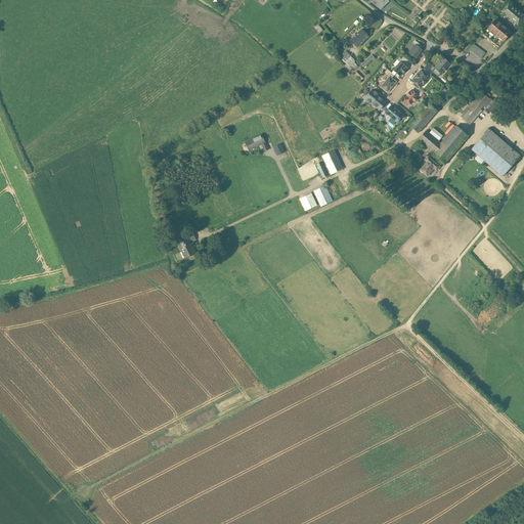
[(387,0),(373,0),(372,1),(381,10),(389,1),(387,0)]
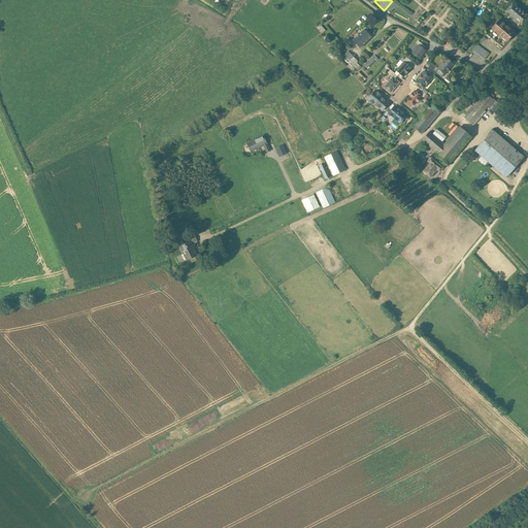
[(527,17),(527,15),(513,3),(505,11),(522,26),(527,17)]
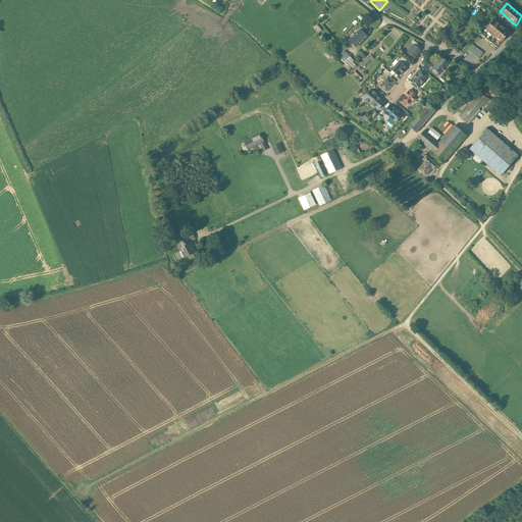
[(509,33),(493,19),(486,29),(494,36),(493,37),(496,39),(497,38),(502,42),(509,33)]
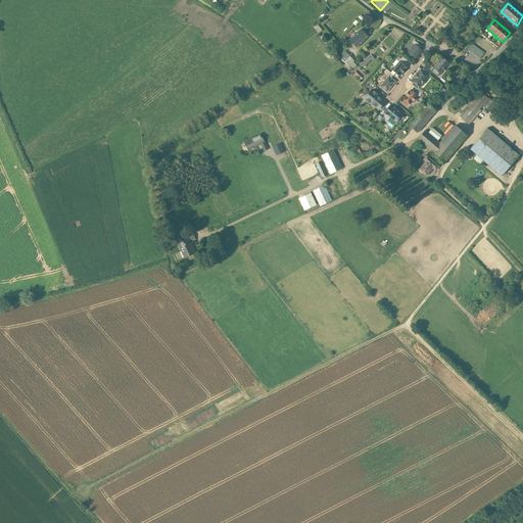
[(322,30),(317,24),(314,27),(319,33),(322,30)]
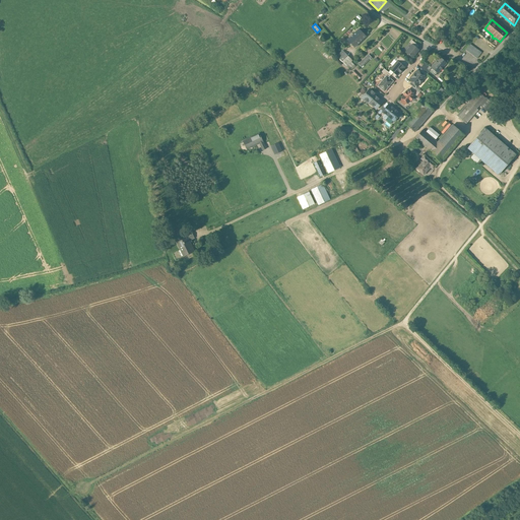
[(359,29),(347,41),(354,48),(366,37),(359,29)]
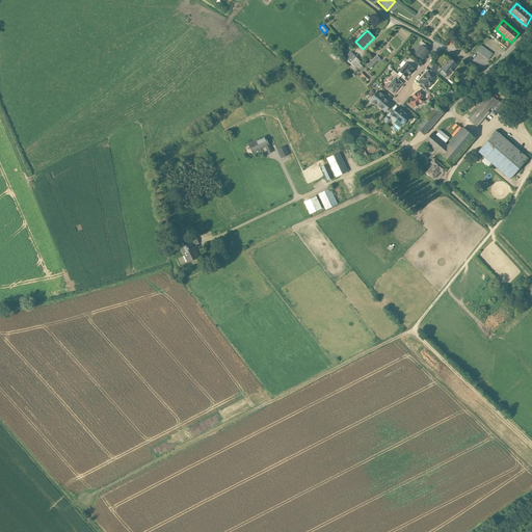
[(428,47),(421,42),(419,44),(422,46),(426,50),(428,47)]
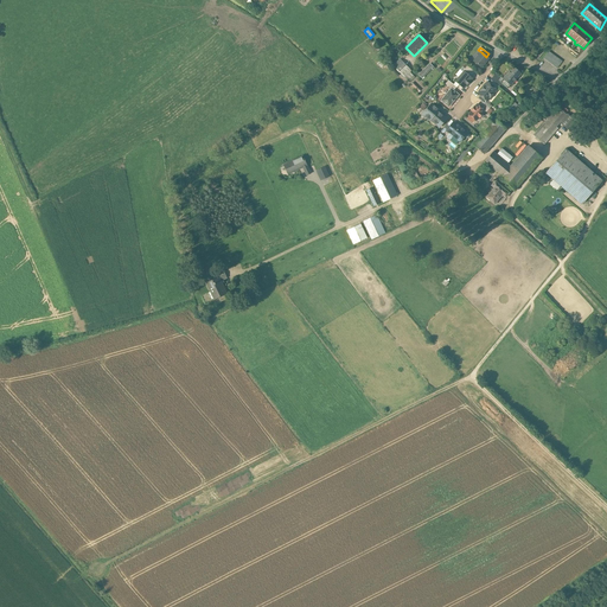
[(486,57),(481,52),(473,62),(481,68),(489,58),(486,57)]
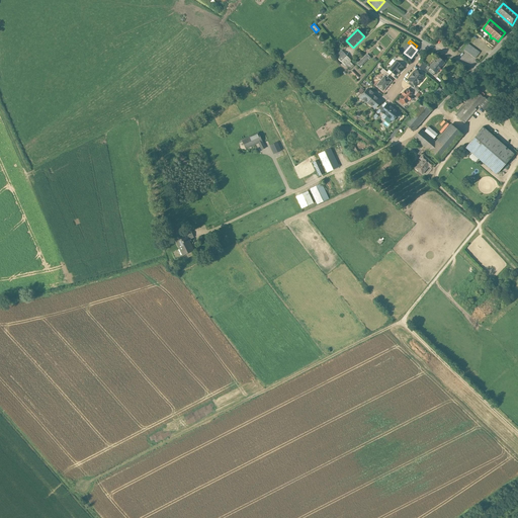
[(480,53),(468,45),(464,50),(476,58),(480,53)]
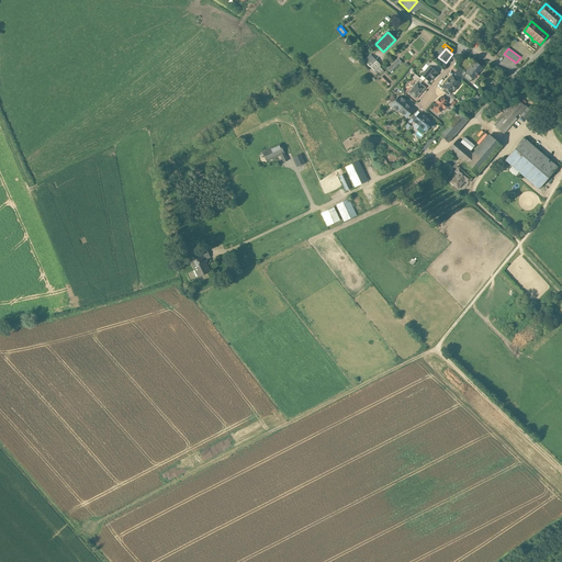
[(381,65),(371,55),(364,62),(374,71),(379,66),(381,65)]
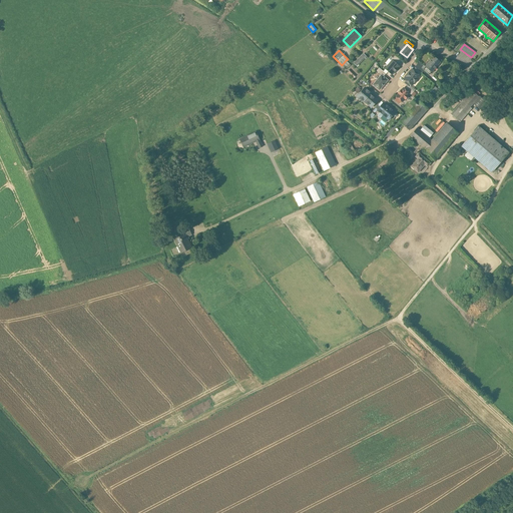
[(364,54),(354,63),(357,66),(365,58),(366,59),(367,57),(364,54)]
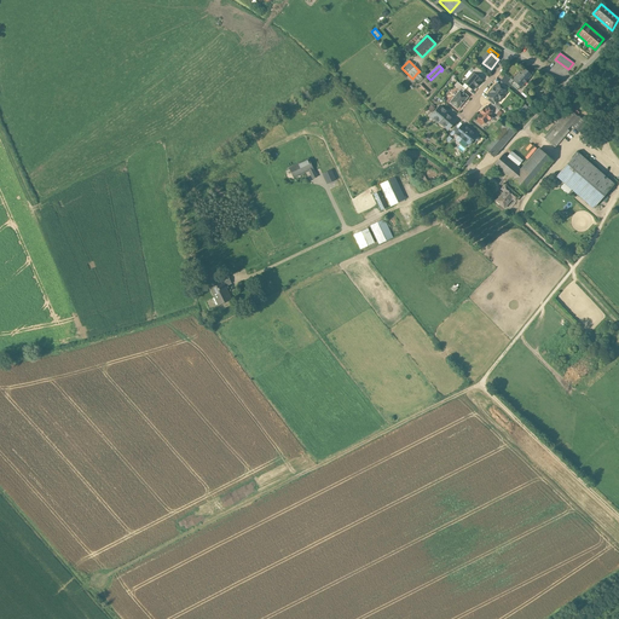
[(485,73),(476,67),(472,73),(473,73),(480,79),(485,73)]
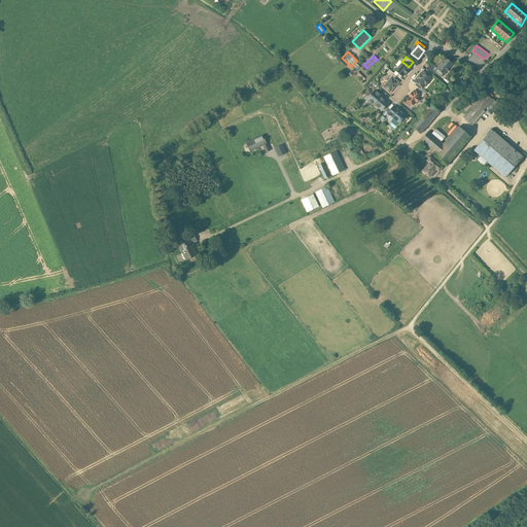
[(452,64),(446,58),(436,69),(444,74),(452,64)]
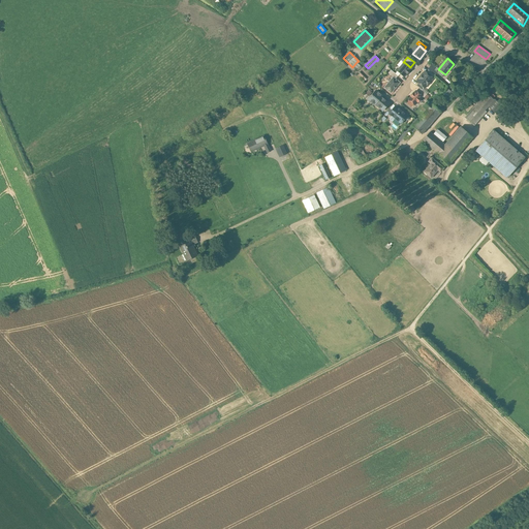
[(410,67),(404,62),(397,71),(404,78),(411,68),(410,67)]
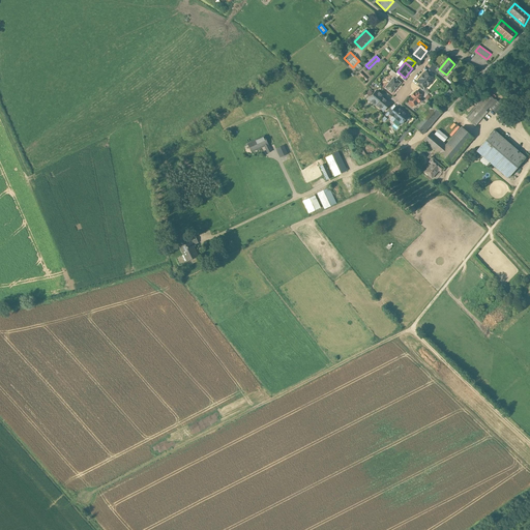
[(427,72),(434,78),(439,70),(433,65),(427,72)]
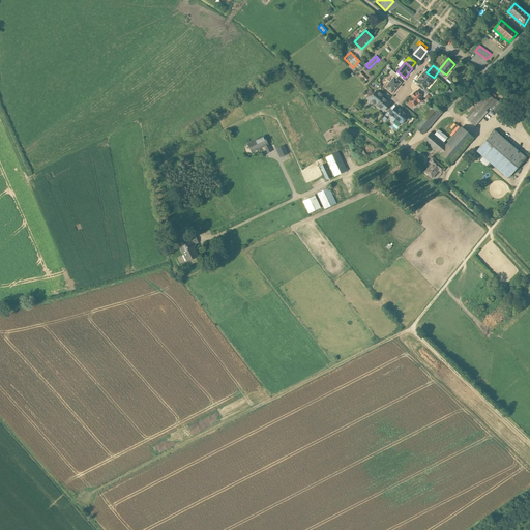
[(399,76),(391,70),(388,74),(393,78),(396,79),(399,76)]
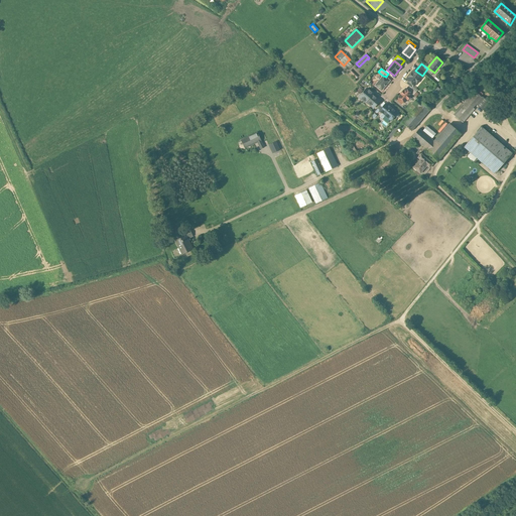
[(415,71),(414,70),(410,75),(418,82),(422,77),(422,76),(415,71)]
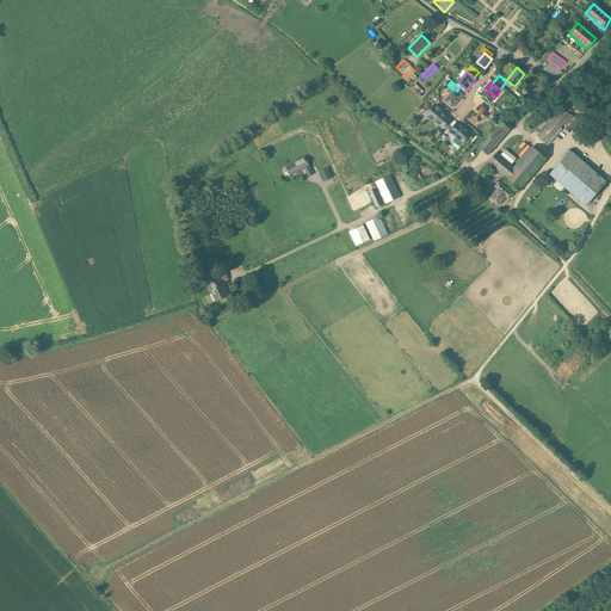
[(495,97),(486,88),(481,94),(482,96),(489,102),(491,103),(495,97)]
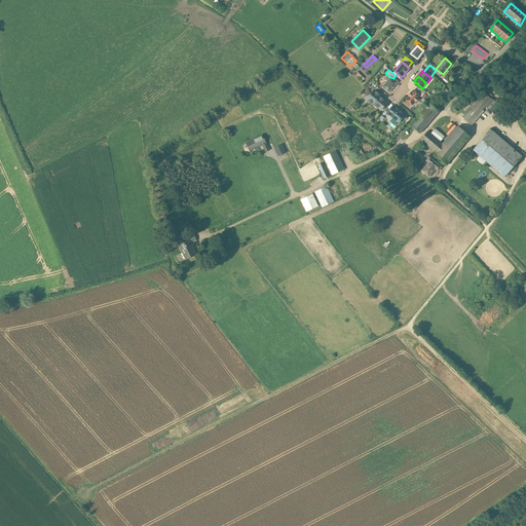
[(390,77),(382,87),(388,92),(398,82),(393,78),(390,77)]
